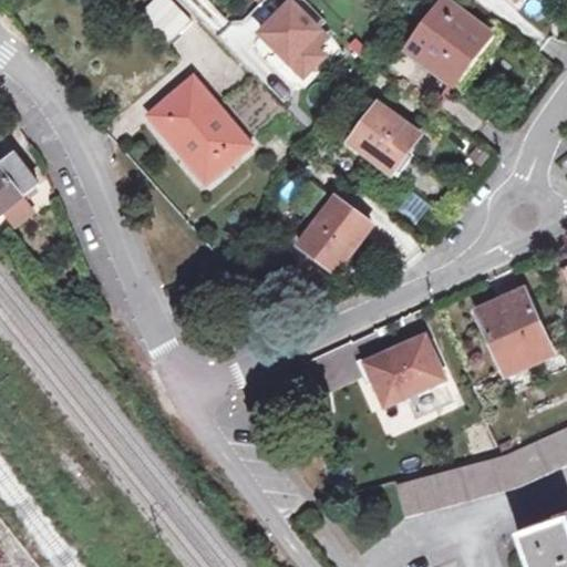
[(168,0),(148,21),(171,42),(192,19),(173,0),(168,0)]
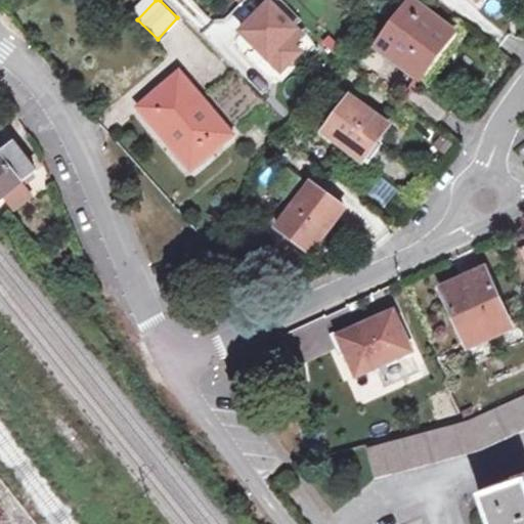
[(257,0),(266,8),(268,11),(260,19),(258,17),(244,32),(272,60),(277,55),(288,66),(301,51),(294,44),(304,35),(275,6),(280,0),(257,0)]
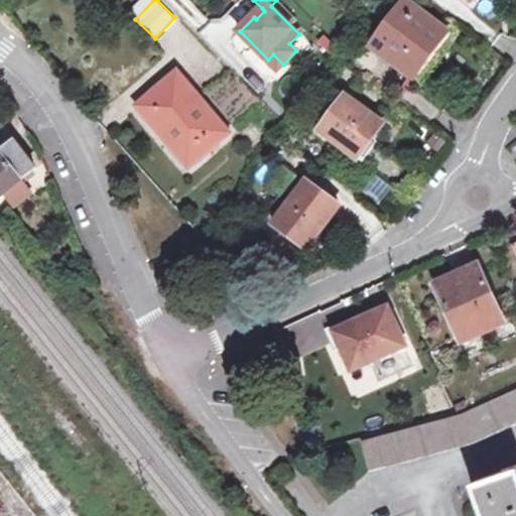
[(373,44),(414,77),(447,34),(405,2),(373,44)]
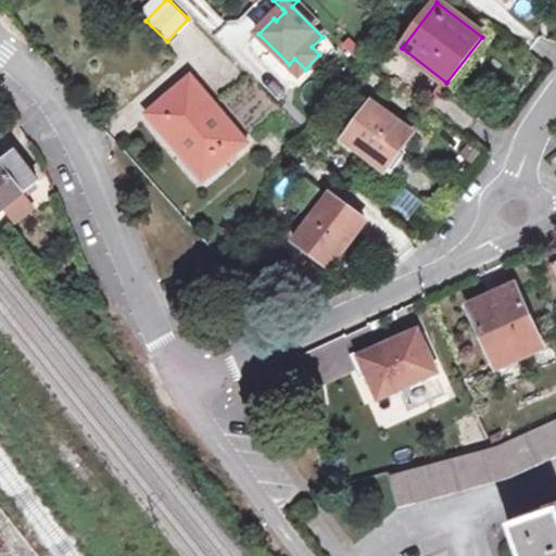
[(282,9),(274,19),(276,21),(285,12),(282,9)]
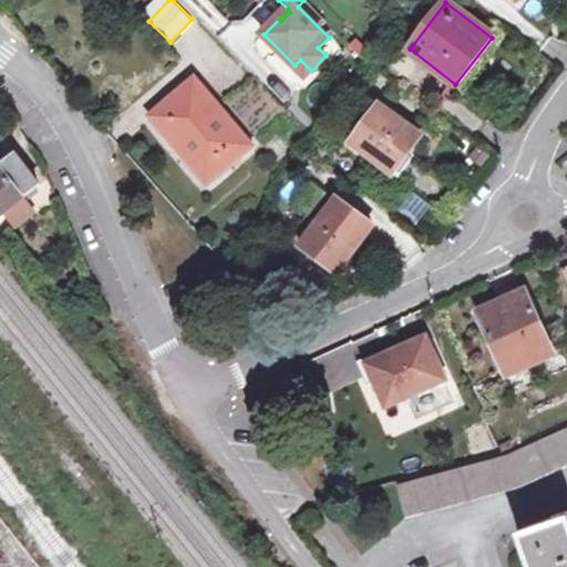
[(300,60),(295,65),(306,76),(311,71),(300,60)]
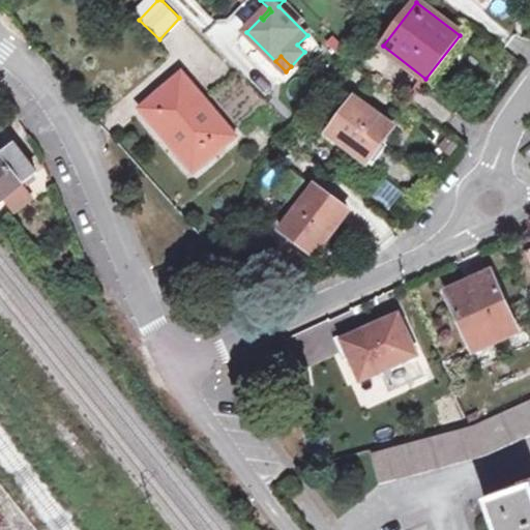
[(214,141),(218,147),(234,136),(182,75),(142,108),(187,163),(214,141)]
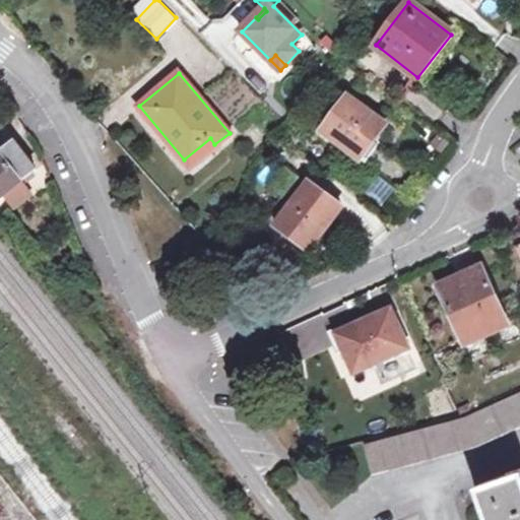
[(324,114),(333,120),(347,100),(339,93),(324,114)]
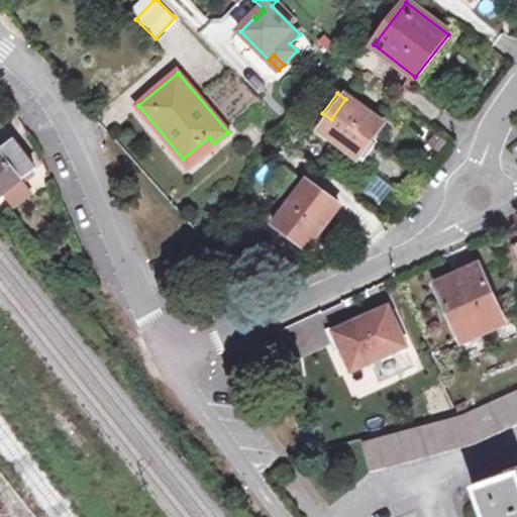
[(322,131),(358,158),(384,122),(347,96),(345,99),(331,119),(322,131)]
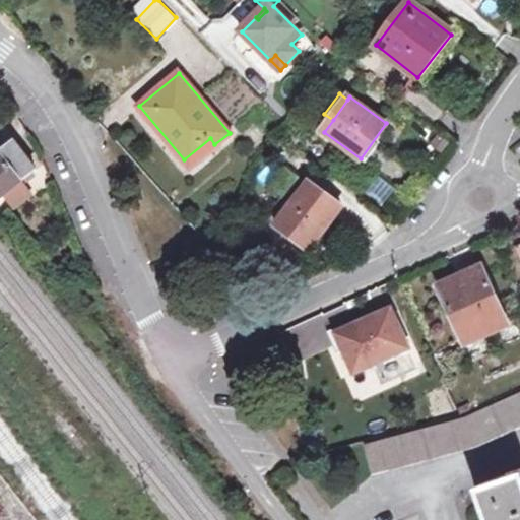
[(189,166),(214,144),(210,138),(184,159),(189,166)]
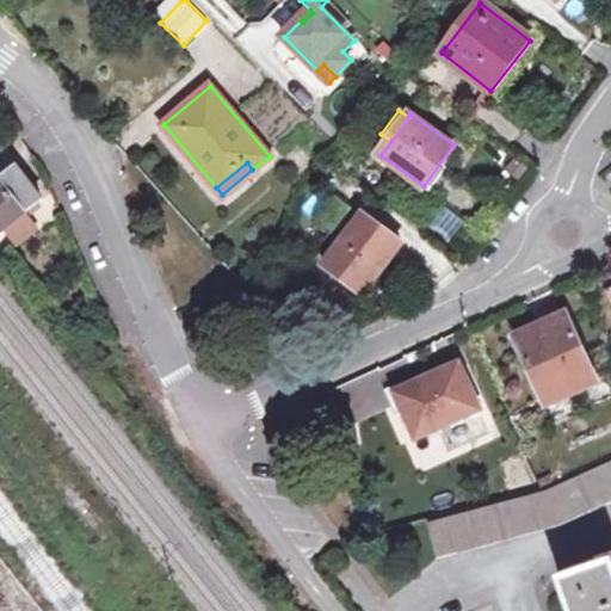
[(0,233),(43,198),(17,166),(1,179),(6,186),(0,190),(0,233)]
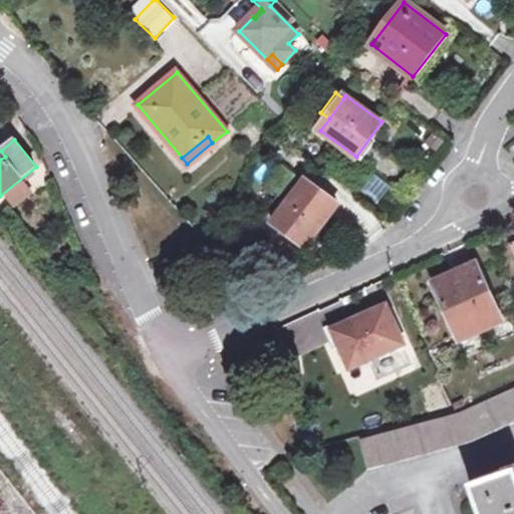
[(267,187),(288,201),(272,224),(306,249),(340,205),(284,164),(267,187)]
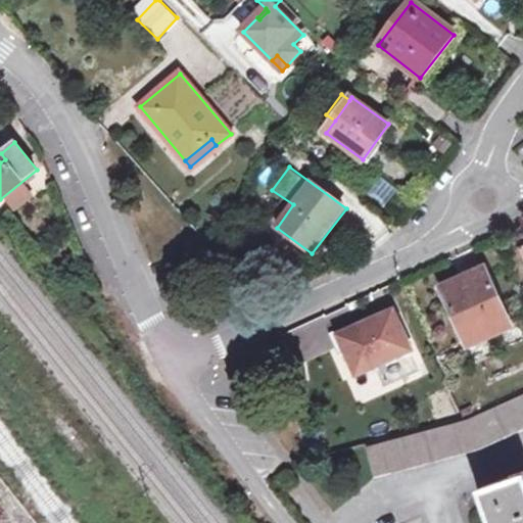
[(440,289),(466,346),(511,327),(484,268),(440,289)]
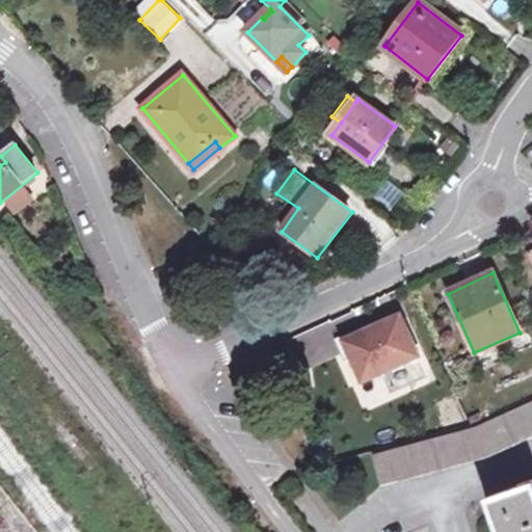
[(362,382),(419,355),(400,316),(373,329),(370,323),(341,336),(362,382)]
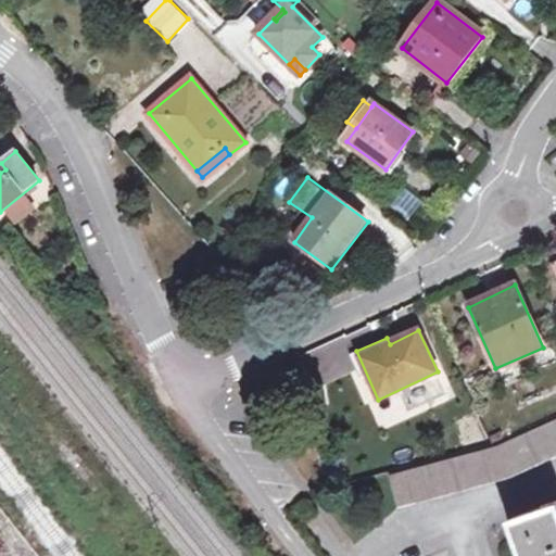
[(555,420),(501,446),(389,476),(399,505),(512,476),(555,456),(555,420)]
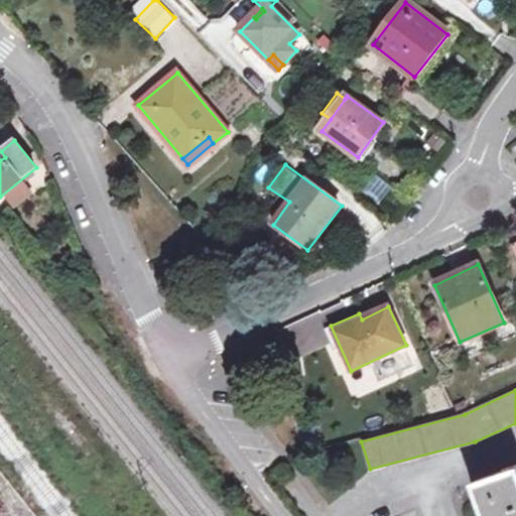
[(480,515),(515,515),(515,471),(471,489),(480,515)]
